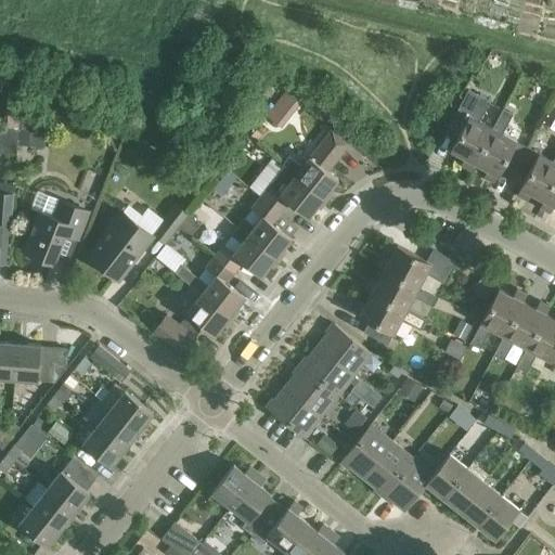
[(285,91),(267,115),(282,127),(300,103),(285,91)]
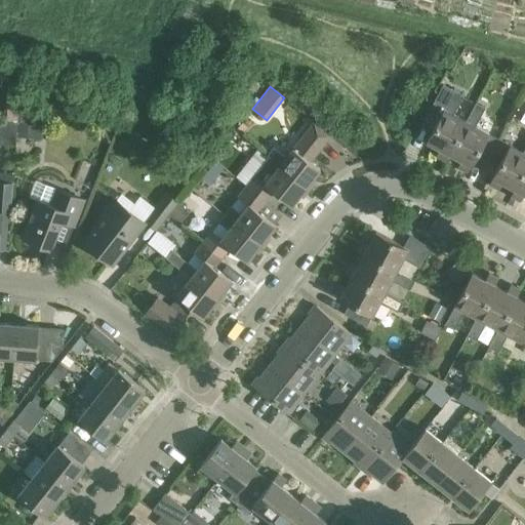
[(433,130),(427,142),(433,145),(439,149),(438,151),(437,153),(439,155),(441,156),(441,157),(441,158),(443,159),(445,160),(447,157),(449,154),(466,121),(459,118),(453,115),(457,106),(462,96),(452,91),(442,86),(437,96),(431,108),(436,111),(442,114),(439,120),(433,130)]
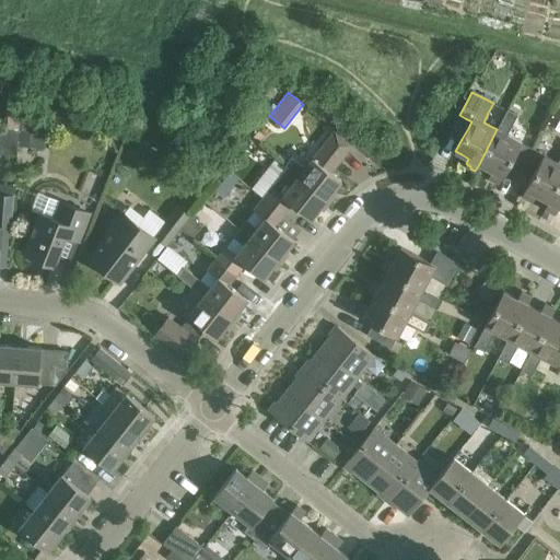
[(20,127),(22,111),(10,109),(9,127),(20,127)]
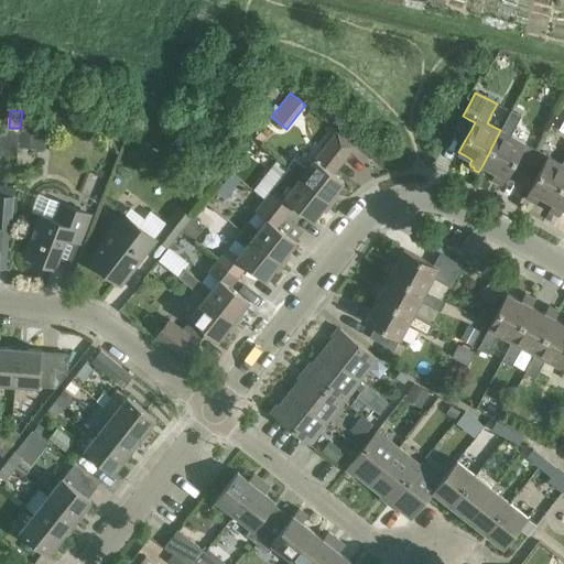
[(500,130),(483,165),(485,166),(488,167),(495,172),(492,177),(498,180),(497,182),(502,185),(512,167),(523,173),(537,149),(511,136),(521,117),(517,115),(513,112),(510,111),(506,121),(500,130)]
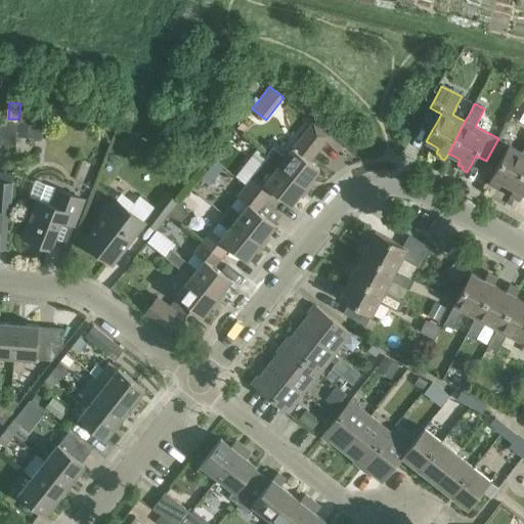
[(41,138),(42,124),(35,122),(35,116),(23,115),(22,122),(18,122),(17,136),(41,138)]
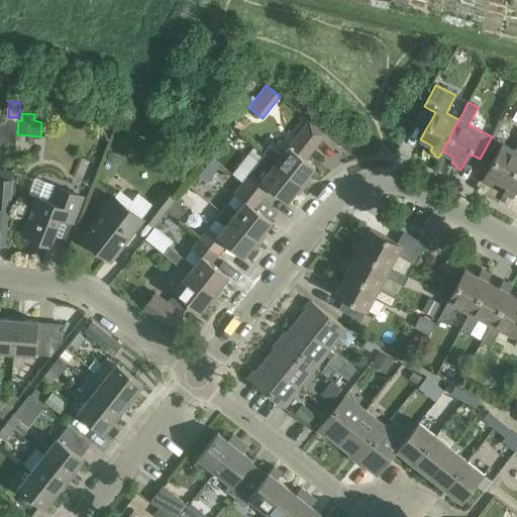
[(0,132),(17,134),(18,120),(0,118),(0,132)]
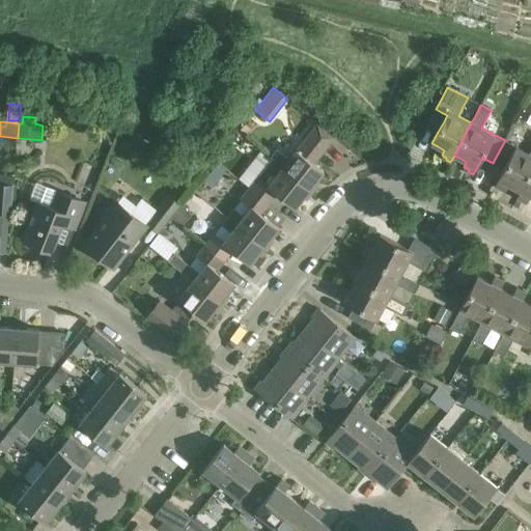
[(273,160),(309,189),(324,170),(314,163),(335,136),(318,123),(289,160),(279,151),(273,160)]
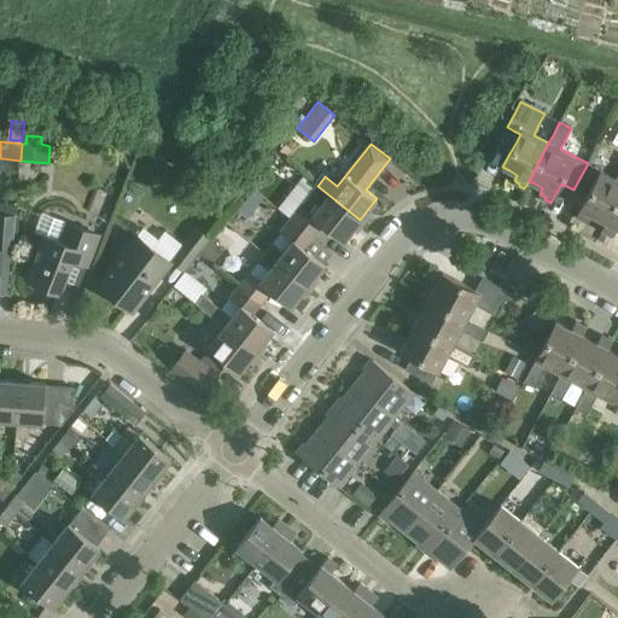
[(588,163),(573,190),(587,197),(576,216),(582,220),(583,217),(588,221),(592,215),(600,219),(606,222),(617,202),(617,178),(617,179),(588,163)]
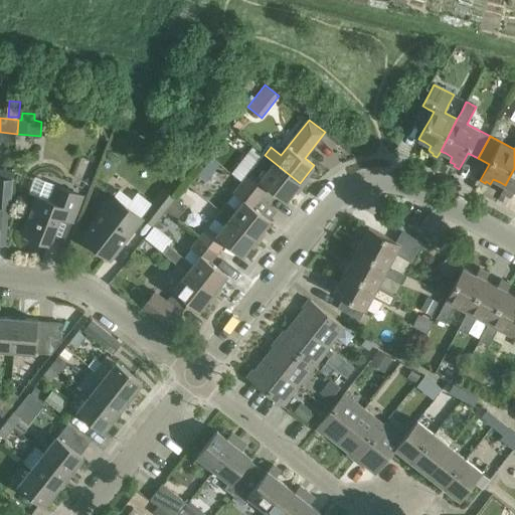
[(259,163),(258,162),(241,182),(261,197),(269,187),(286,201),(300,183),(265,155),(259,163)]
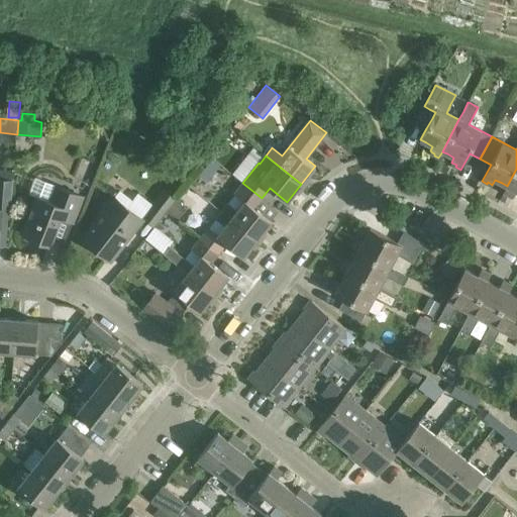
[(0,178),(13,179),(13,171),(0,169),(0,178)]
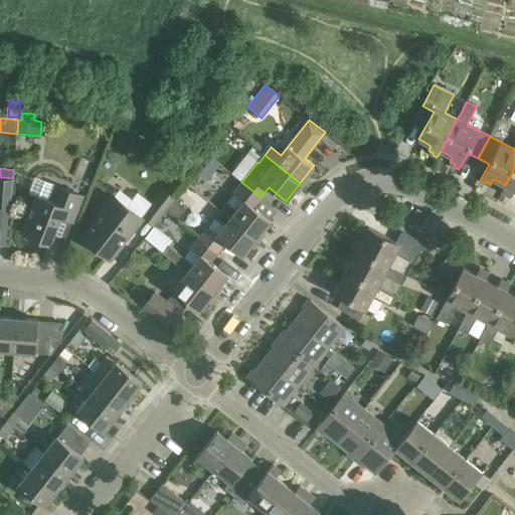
[(514,168),(505,185),(501,192),(506,194),(507,192),(512,195),(514,190),(514,168)]
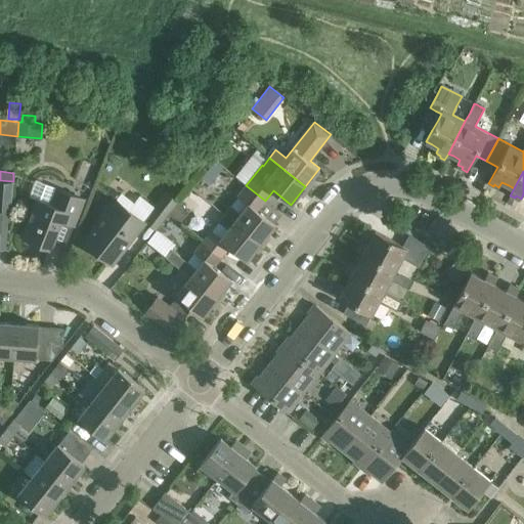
[(0,247),(7,248),(13,181),(0,180),(0,247)]
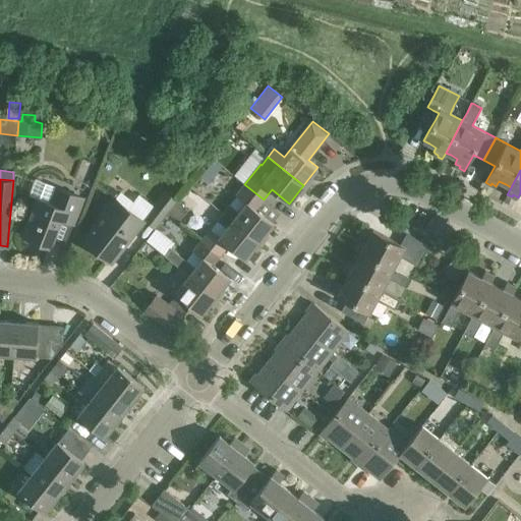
[(231,206),(225,214),(259,241),(274,223),(256,209),(264,199),(244,184),(243,183),(236,192),(248,203),(240,213),(231,206)]
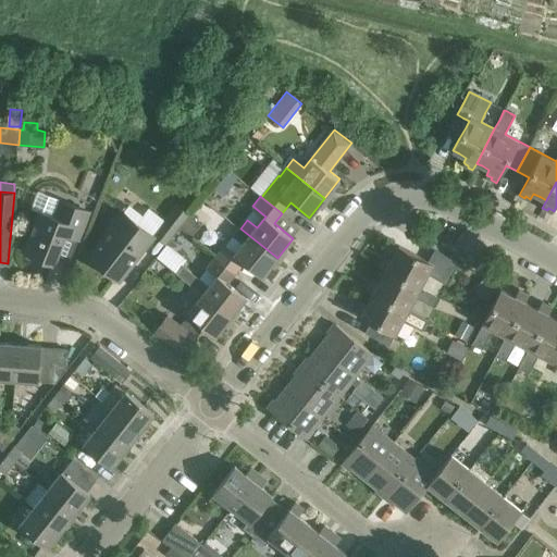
[(89,211),(60,200),(53,217),(40,211),(25,251),(33,255),(33,259),(48,261),(53,262),(64,233),(78,239),(89,211)]
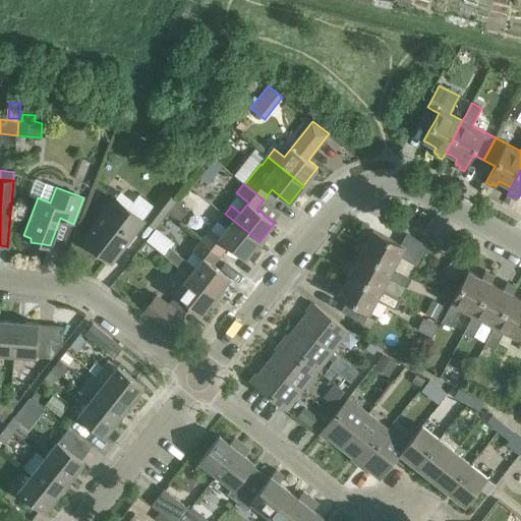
[(157,224),(167,212),(177,198),(166,190),(147,216),(157,224)]
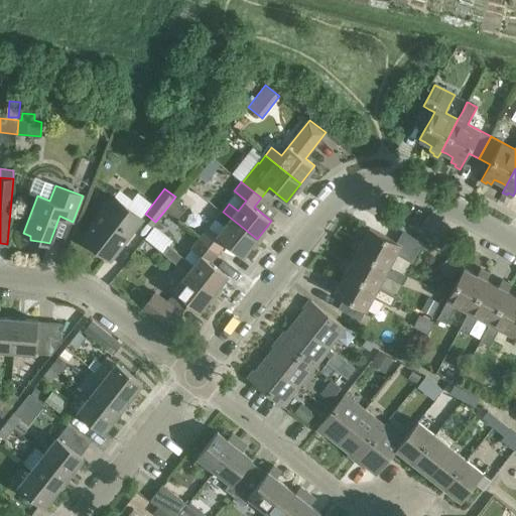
[(112,195),(100,211),(103,213),(83,238),(110,259),(142,219),(112,195)]
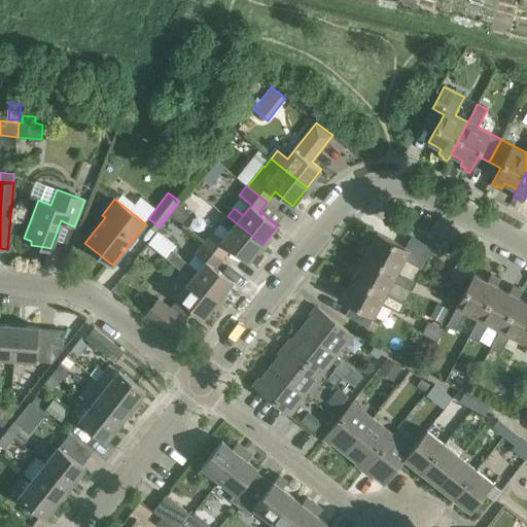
[(192,211),(179,201),(169,214),(182,224),(192,211)]
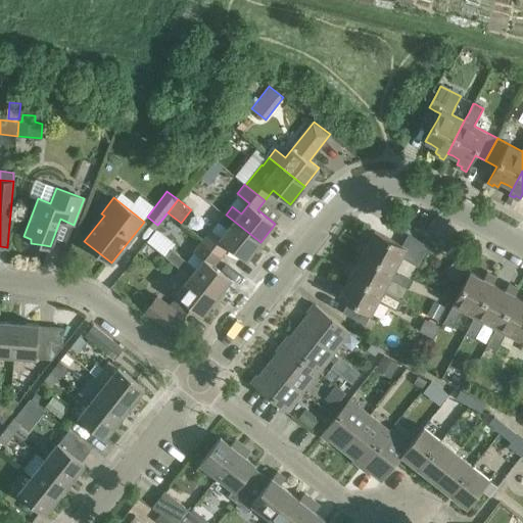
[(246,259),(260,242),(226,215),(220,222),(229,230),(221,240),(246,259)]
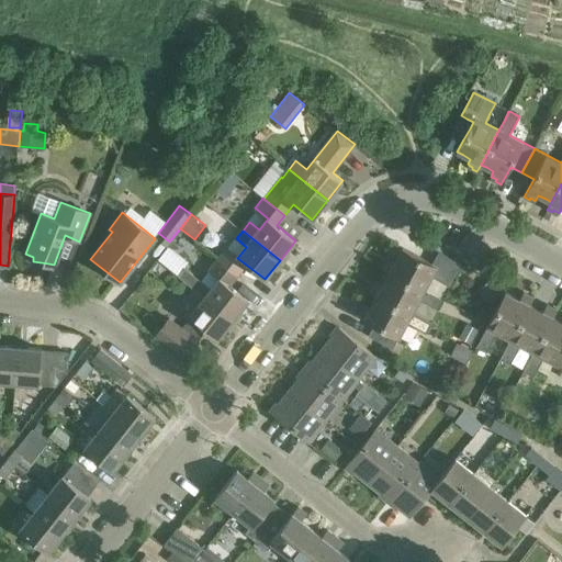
[(66,237),(56,259),(69,265),(79,243),(66,237)]
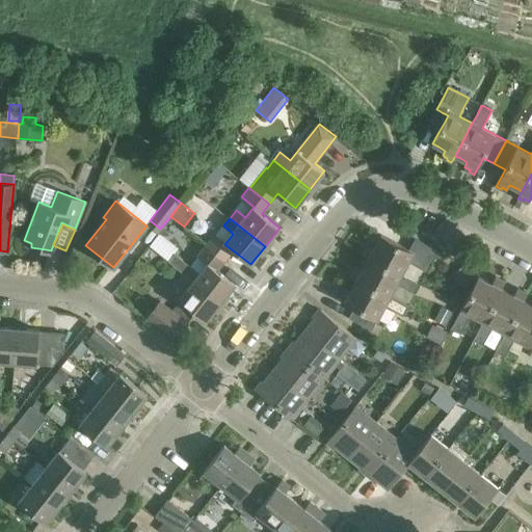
[(362,254),(368,257),(369,257),(403,274),(408,263),(427,271),(439,250),(415,238),(409,249),(380,234),(374,247),(369,244),(367,249),(364,248),(362,254)]
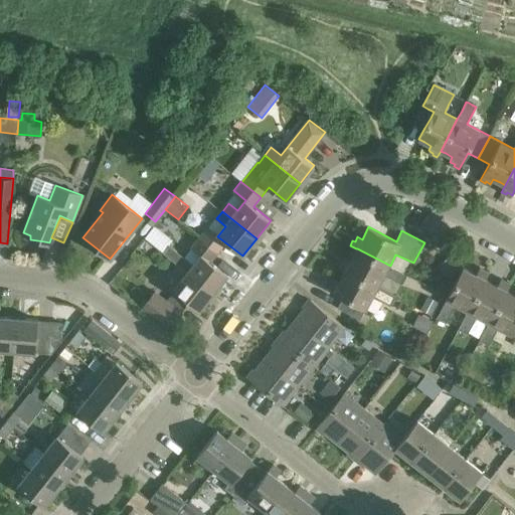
[(162,252),(213,293),(227,275),(211,262),(218,251),(199,236),(191,246),(203,255),(195,266),(168,244),(162,252)]
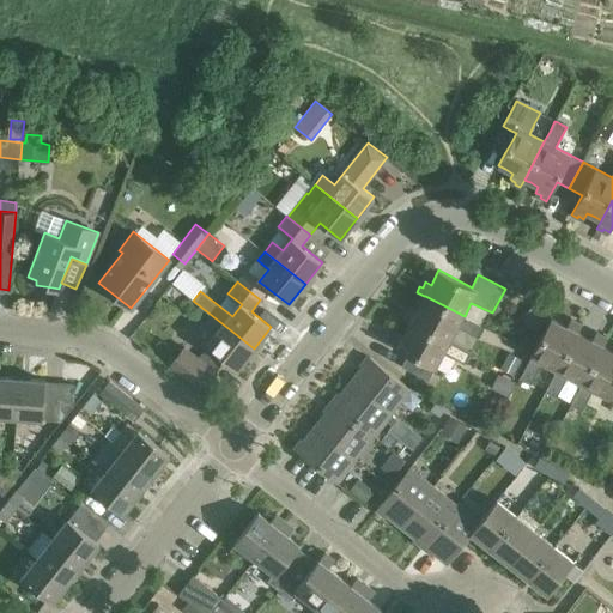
[(425,296),(424,296),(417,310),(411,307),(408,313),(406,311),(404,317),(411,321),(450,341),(457,328),(479,339),(485,327),(463,316),(465,316),(425,296)]
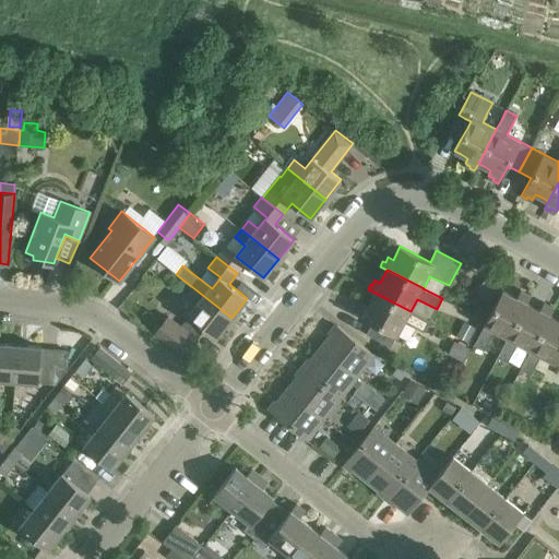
[(232,318),(176,274),(175,275),(190,287),(176,305),(190,316),(216,336),(232,318)]
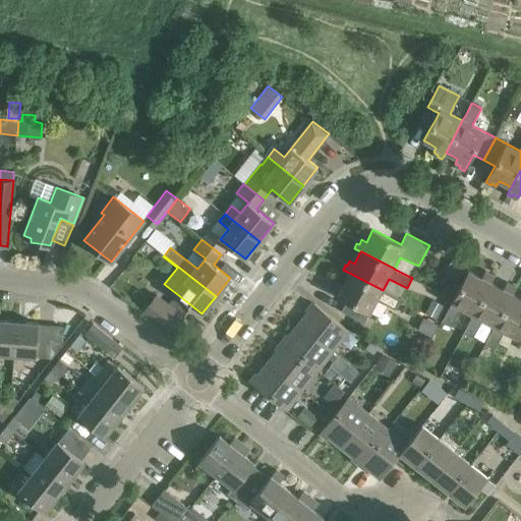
[(458,292),(442,321),(450,325),(460,307),(472,314),(491,281),(495,276),(489,273),(488,275),(484,272),(481,277),(469,270),(458,292)]
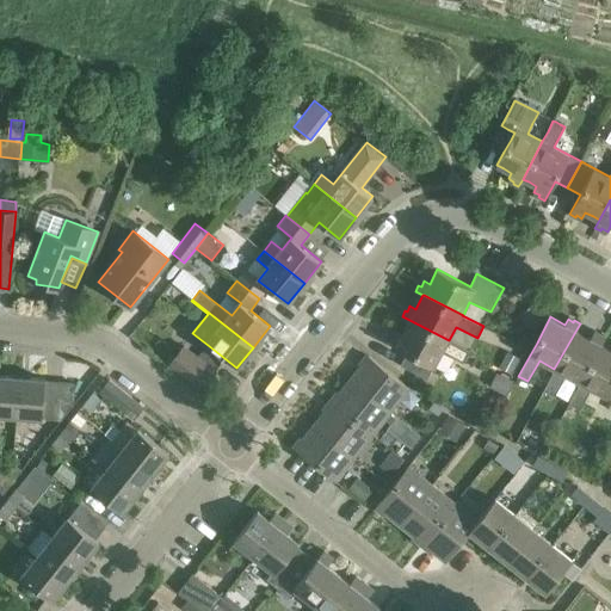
[(449,340),(409,320),(402,334),(396,331),(394,337),(392,335),(388,341),(407,352),(401,364),(427,378),(443,352),(463,363),(469,351),(449,340)]
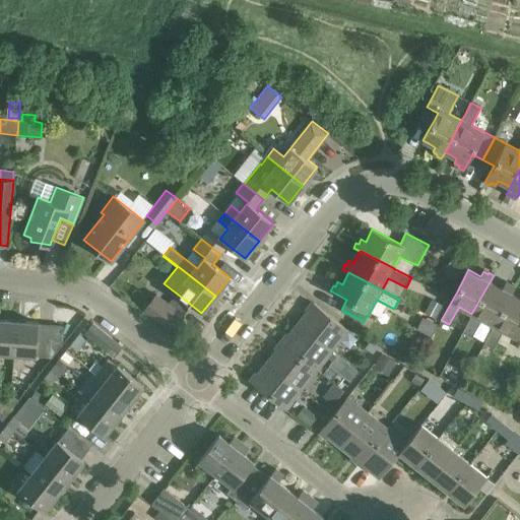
[(471,314),(462,331),(466,333),(470,336),(480,318),(493,325),(512,294),(515,286),(510,283),(509,285),(505,283),(502,288),(494,283),(491,281),(491,280),(471,314)]
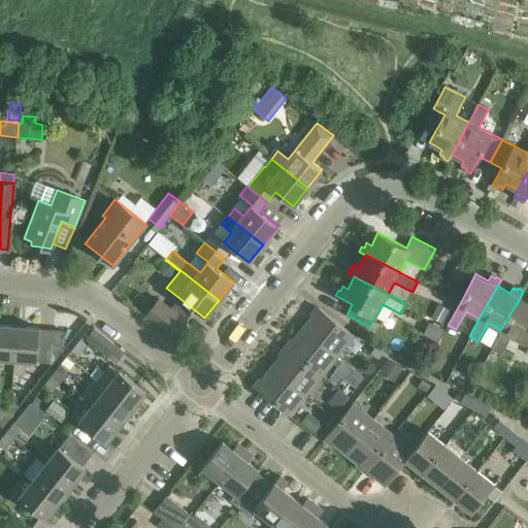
[(500,330),(491,348),(499,353),(501,354),(512,335),(527,344),(527,302),(527,301),(520,298),(500,330)]
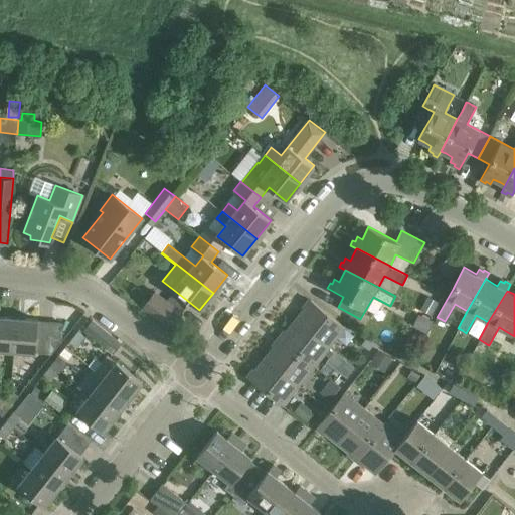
[(169,329),(182,313),(155,292),(142,307),(169,329)]
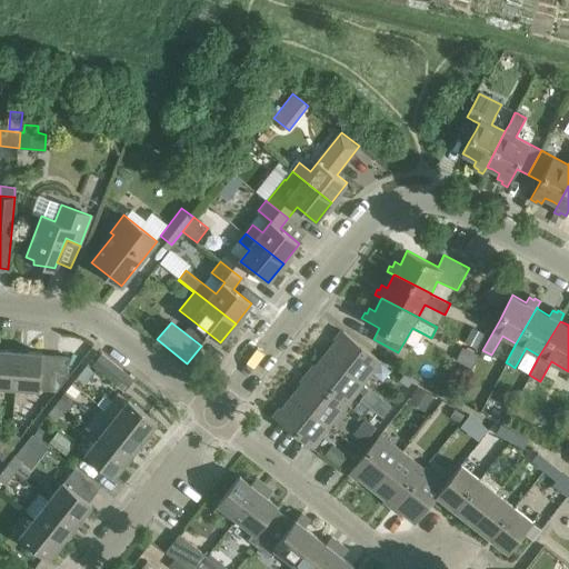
[(486,333),(475,327),(466,342),(478,349),(486,333)]
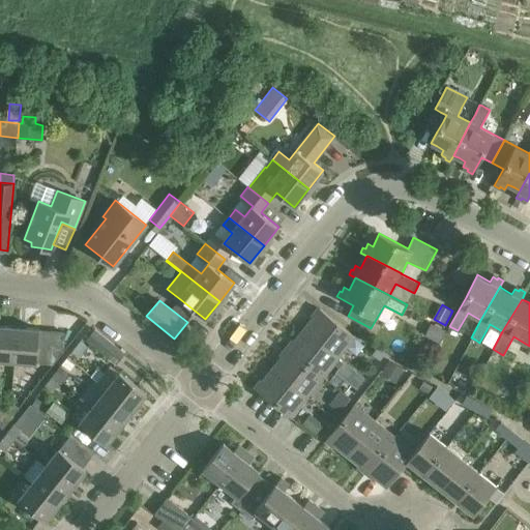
[(320,308),(303,328),(337,356),(354,334),(340,324),(320,308)]
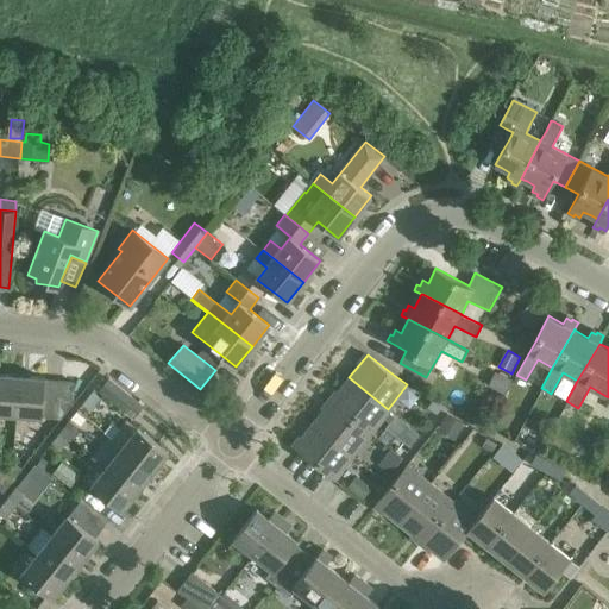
[(512,380),(495,371),(488,384),(506,394),(512,380)]
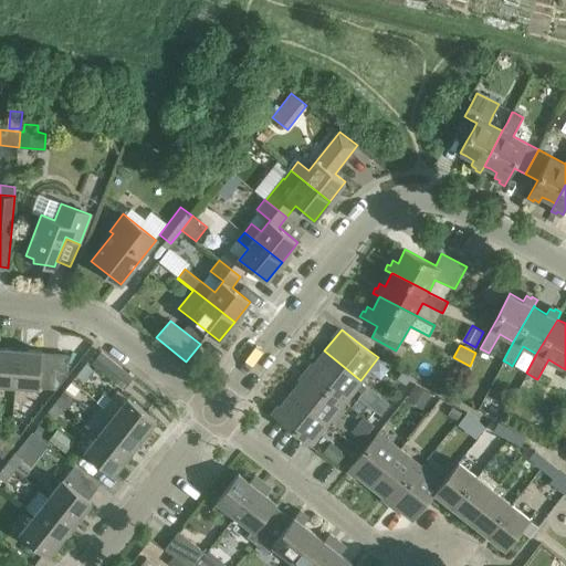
[(0,384),(17,386),(19,349),(0,347),(0,384)]
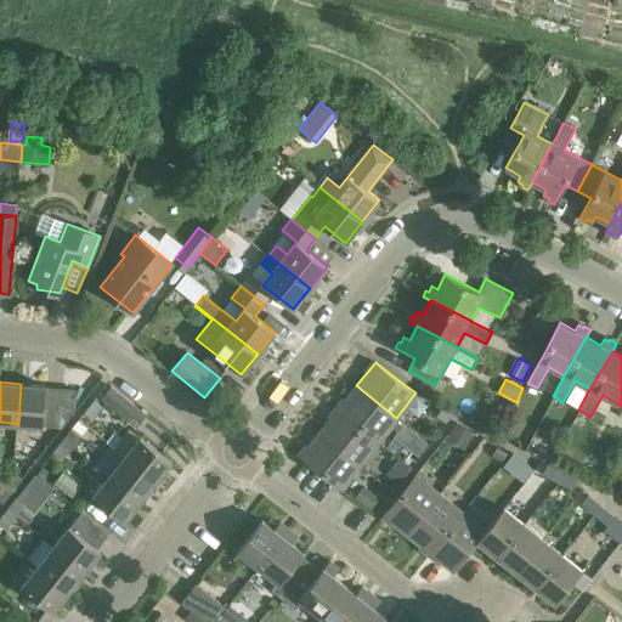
[(46,386),(21,384),(18,424),(43,425),(46,386)]
